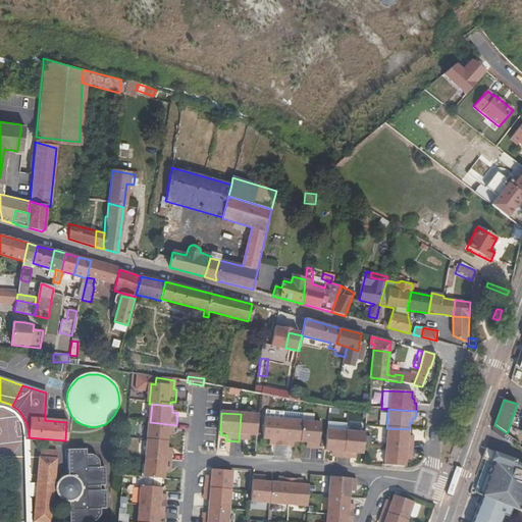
[(260,416),(241,414),(239,441),(247,441),(247,439),(252,440),(252,437),(258,437),(260,416)]
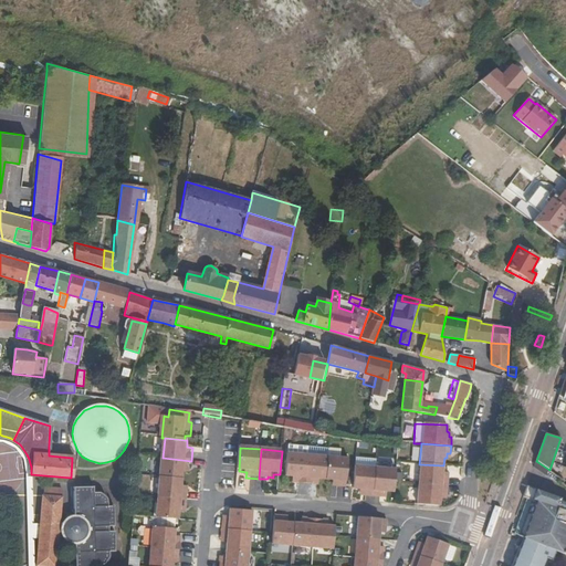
[(297,481),(297,484),(306,484),(308,456),(289,454),(286,478),(293,479),(293,480),(297,481)]
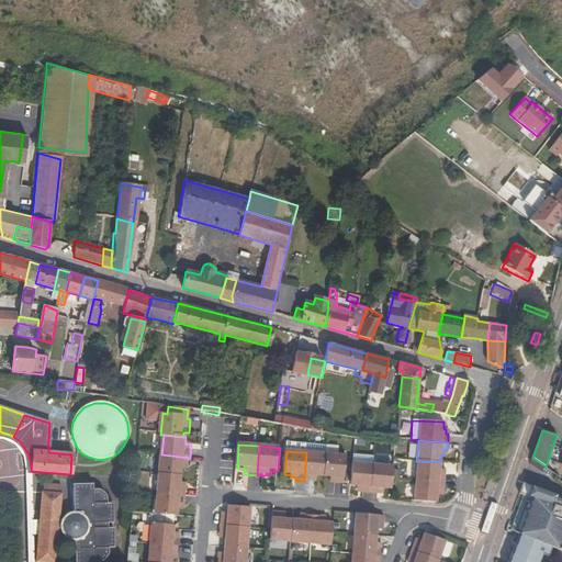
[(317,476),(325,478),(326,454),(306,452),(304,481),(313,482),(313,479),(317,480),(317,476)]
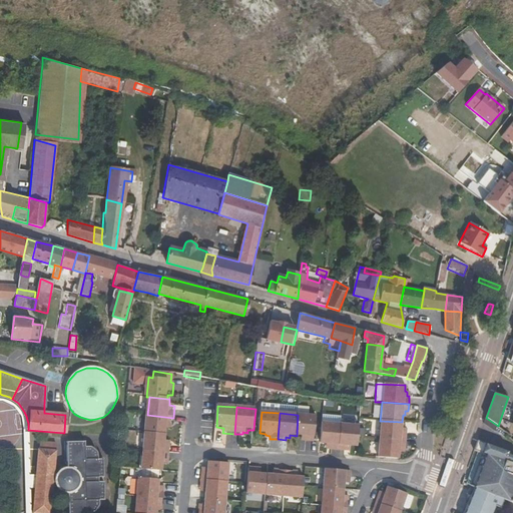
[(172,430),(173,418),(147,415),(145,433),(166,435),(166,430),(172,430)]
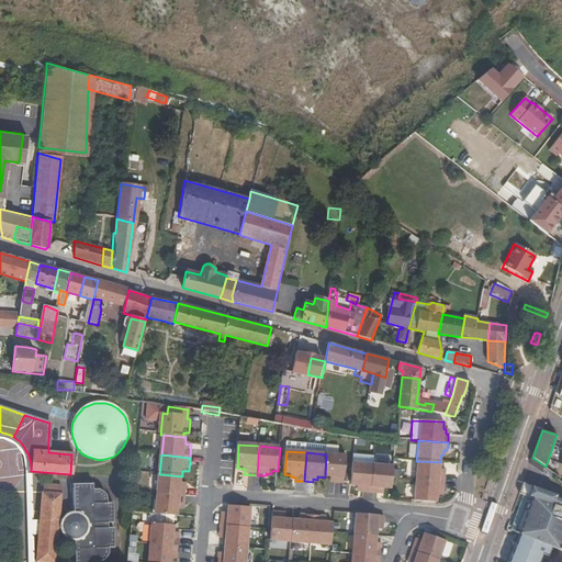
[(345,484),(347,456),(326,454),(325,478),(332,478),(332,480),(336,481),(336,484),(345,484)]
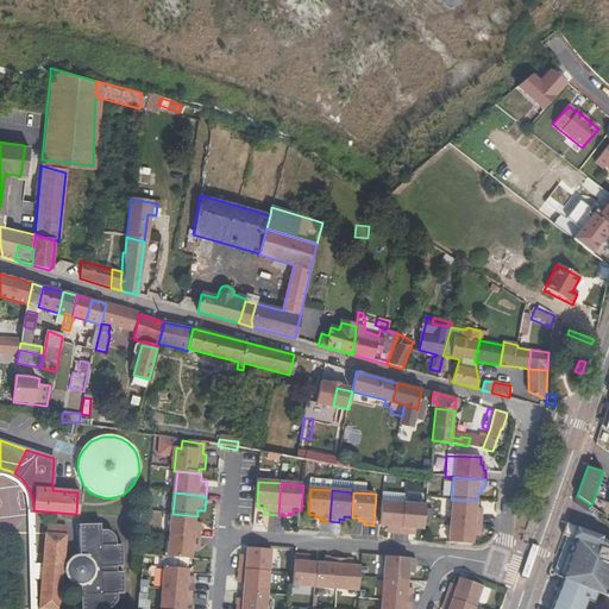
[(591,506),(577,496),(573,503),(586,512),(591,506)]
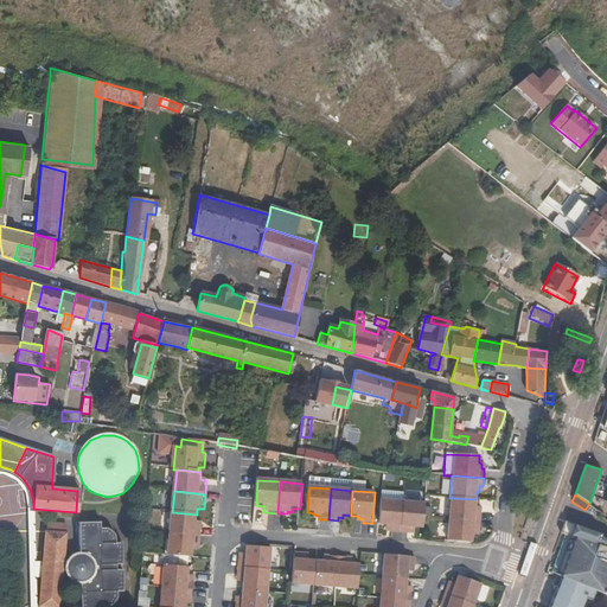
[(474,506),(475,499),(449,498),(448,519),(479,522),(480,512),(478,512),(478,506),(474,506)]
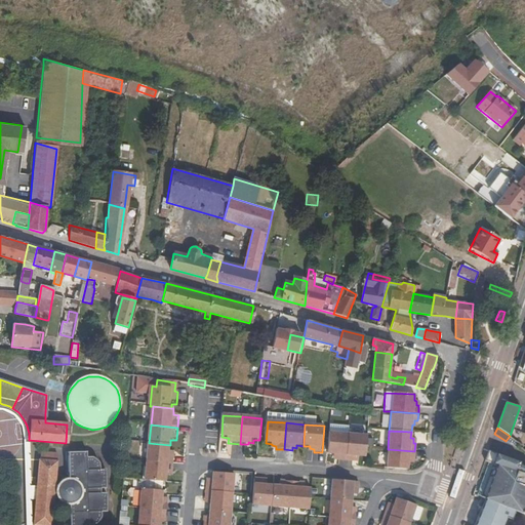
[(338,459),(347,460),(349,434),(329,432),(328,454),(334,454),(334,457),(339,458),(338,459)]
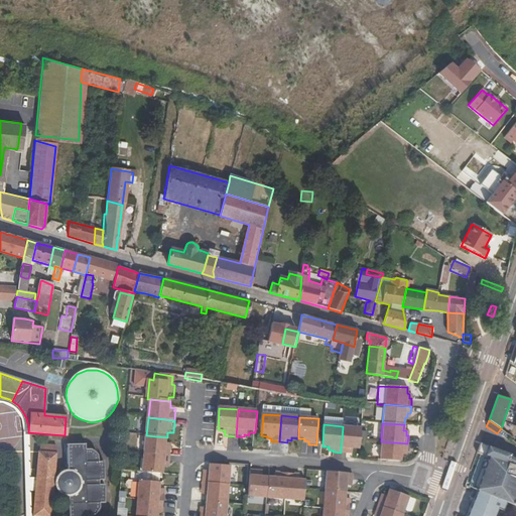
[(354,448),(360,448),(360,439),(361,427),(343,426),(341,453),(353,454),(354,448)]
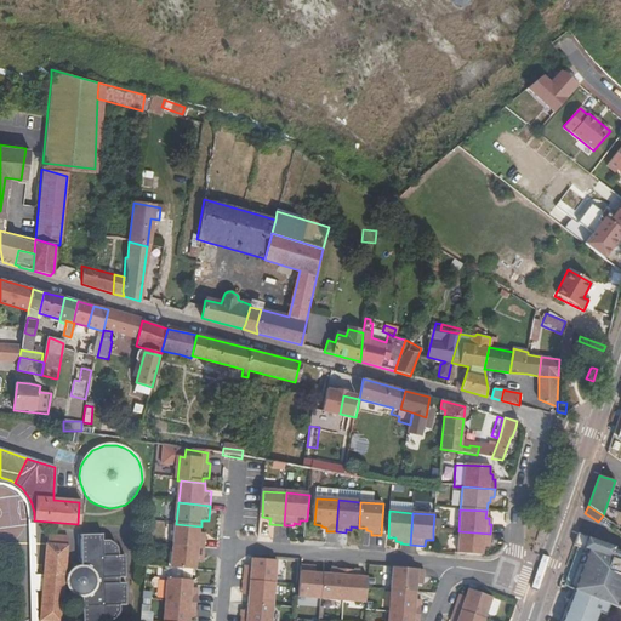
[(200,535),(201,527),(176,524),(175,547),(206,550),(206,541),(204,541),(205,535),(200,535)]
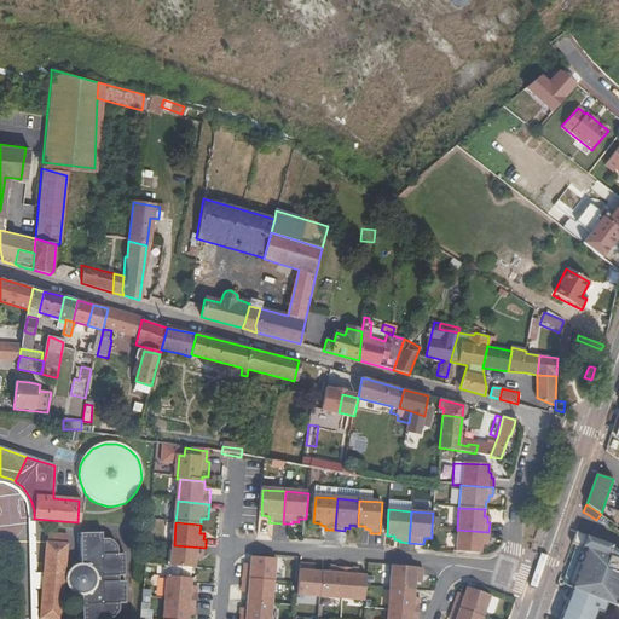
[(489,532),(457,530),(456,550),(481,554),(481,545),(485,544),(485,539),(489,539),(489,532)]
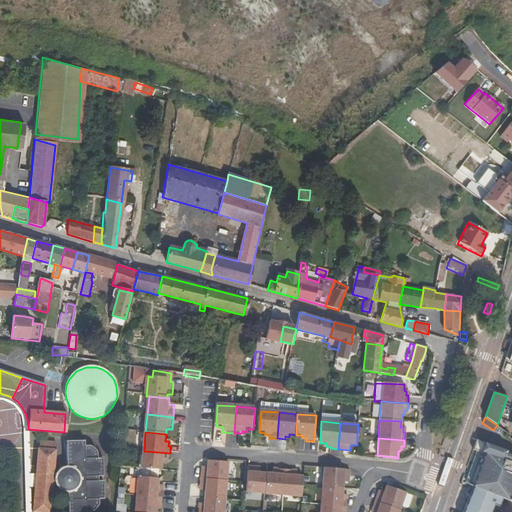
[(468,485),(502,498),(511,502),(511,453),(506,452),(507,450),(477,439),(473,449),(480,451),(468,485)]
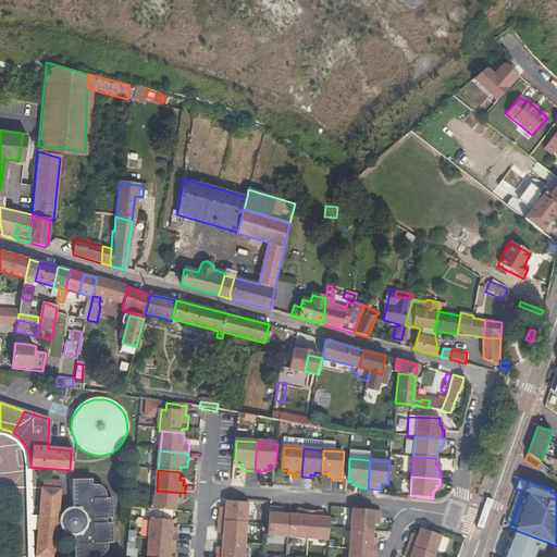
[(64,532),(66,534),(72,536),(72,556),(101,556),(102,556),(104,555),(107,552),(108,544),(112,544),(112,523),(106,523),(106,519),(111,519),(111,498),(106,498),(106,493),(103,490),(99,486),(97,485),(91,485),(90,479),(70,480),(70,492),(71,508),(69,509),(62,516),(58,516),(57,524),(62,525),(62,528),(64,532)]
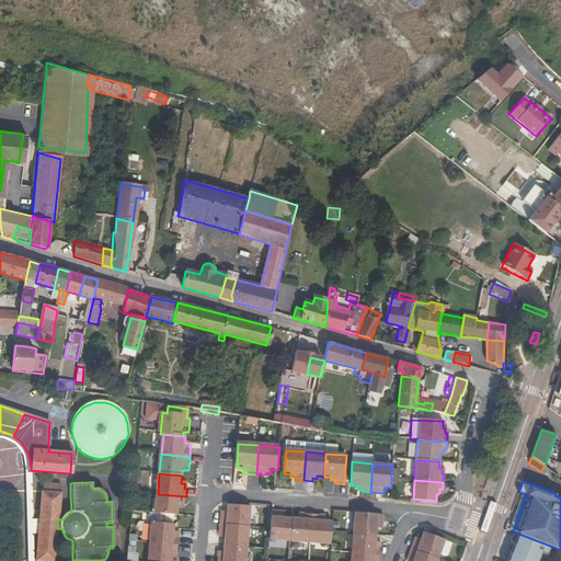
[(38,560),(54,560),(57,528),(58,519),(60,493),(43,491),(35,560),(38,560)]
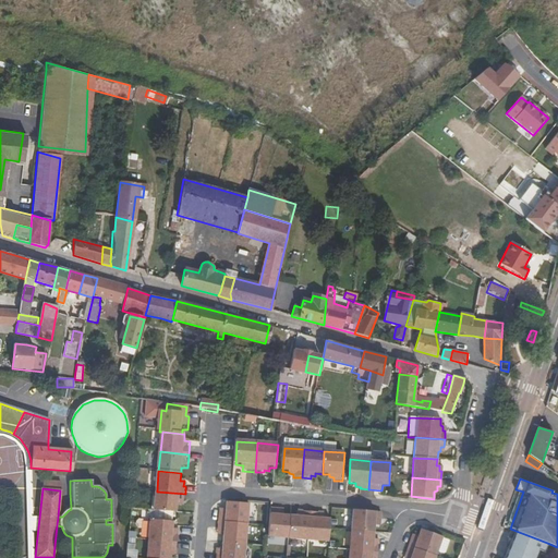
[(184,504),(185,494),(157,492),(155,511),(178,513),(178,507),(181,507),(181,504),(184,504)]
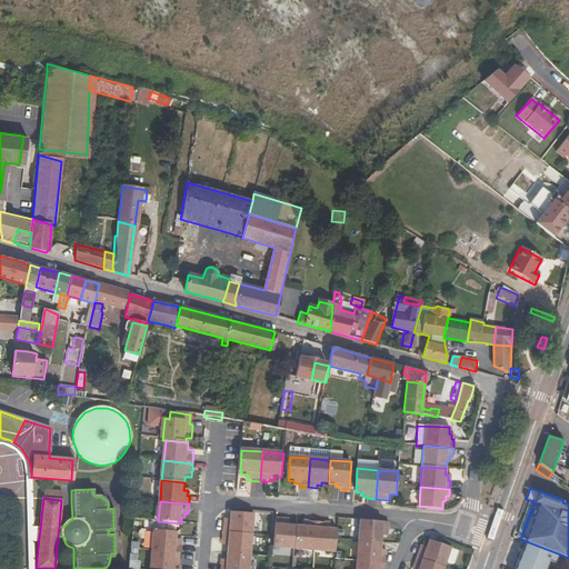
[(225,525),(225,533),(252,536),(255,517),(231,515),(231,521),(228,521),(229,526),(225,525)]
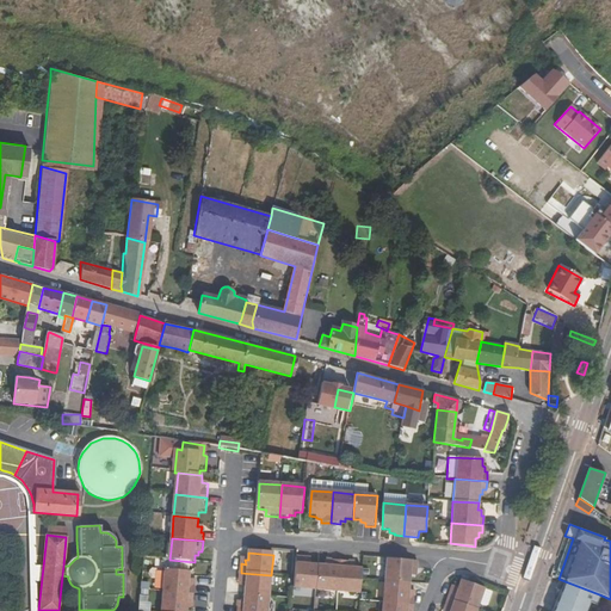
[(306,559),(296,557),(295,578),(294,590),(315,591),(318,566),(310,565),(310,563),(306,562),(306,559)]
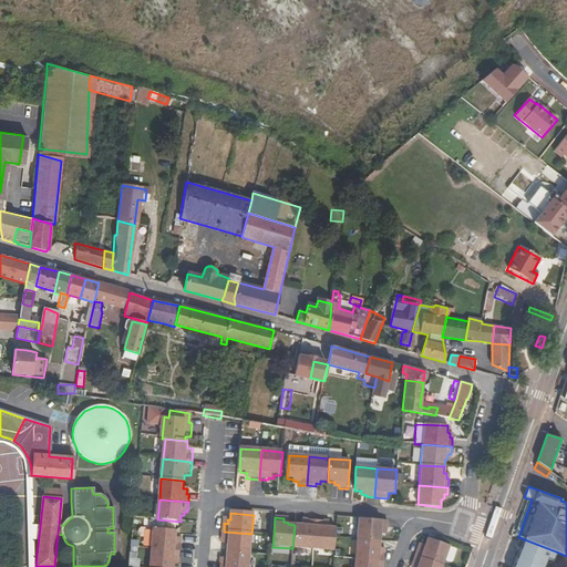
[(359,518),(357,539),(380,542),(381,534),(384,534),(384,529),(388,529),(388,521),(359,518)]
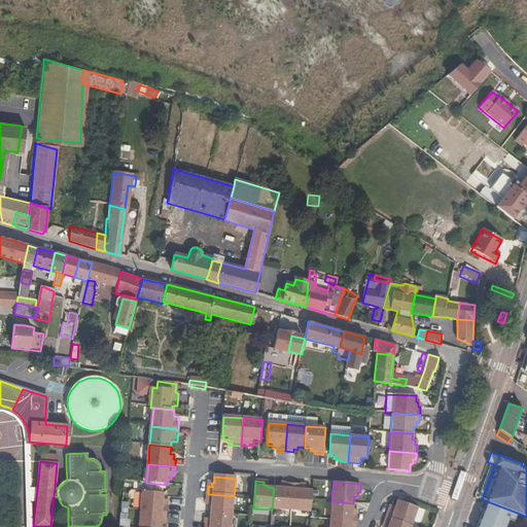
[(272,510),(291,512),(293,484),(285,484),(285,486),(281,486),(281,488),(274,488),(272,510)]
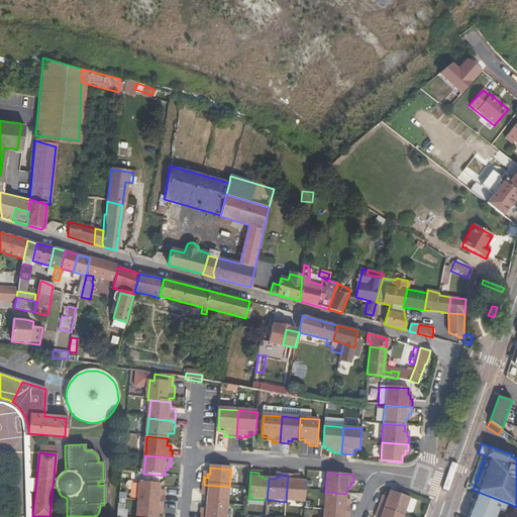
[(286,502),(304,503),(305,491),(306,482),(299,481),(300,479),(295,478),(296,476),(288,475),(286,502)]
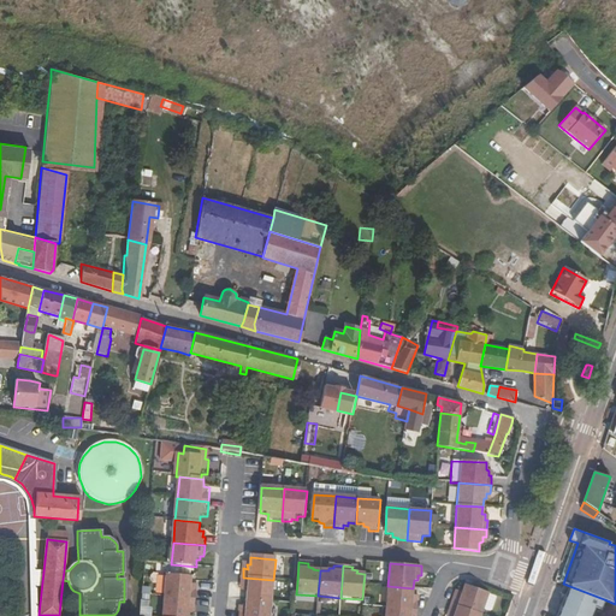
[(167,576),(165,597),(196,600),(197,591),(194,591),(195,586),(191,585),(191,579),(167,576)]
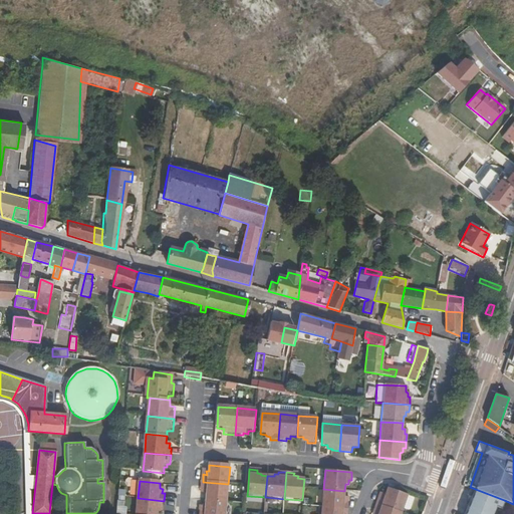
[(207,495),(206,501),(227,502),(228,484),(203,482),(202,490),(205,491),(205,495),(207,495)]
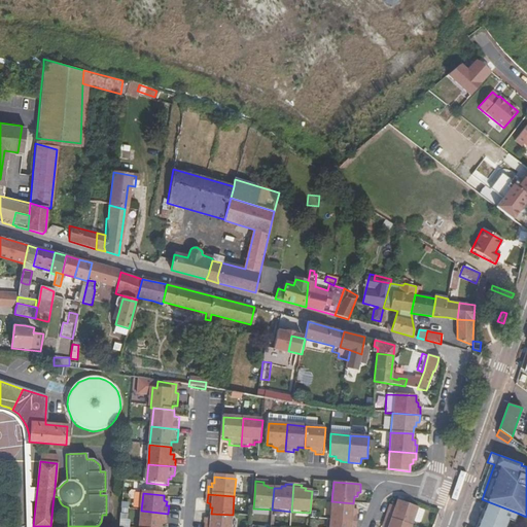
[(388,511),(386,517),(412,526),(414,521),(422,523),(426,511),(397,499),(395,506),(393,505),(391,512),(388,511)]
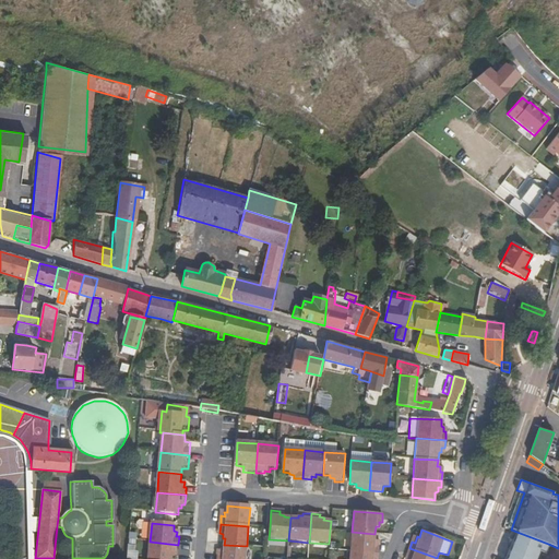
[(548,544),(511,530),(508,538),(512,540),(504,558),(535,558),(538,550),(544,552),(548,544)]
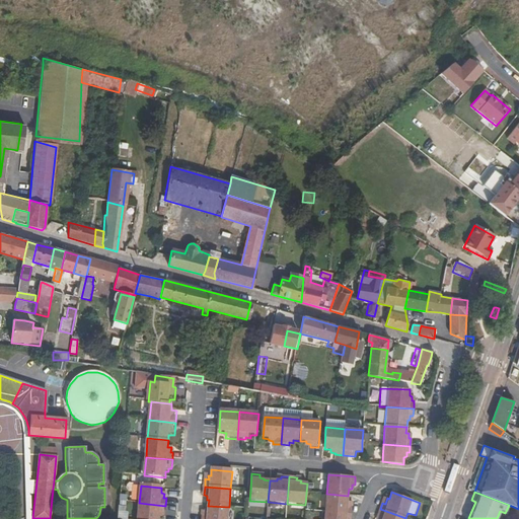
[(348,501),(348,496),(326,494),(325,512),(352,514),(353,507),(350,506),(351,502),(348,501)]
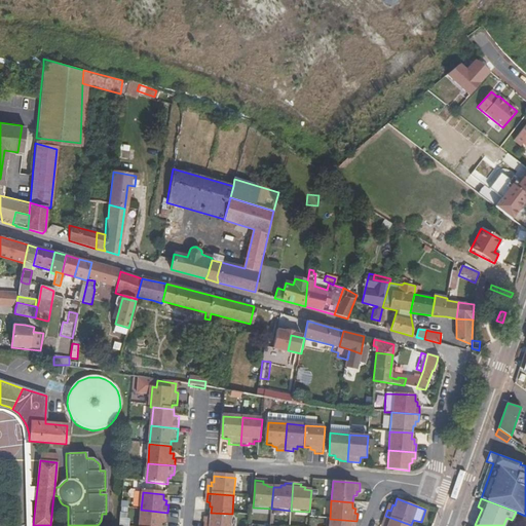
[(141,510),(139,525),(160,525),(161,525),(164,525),(164,521),(167,521),(167,513),(141,510)]
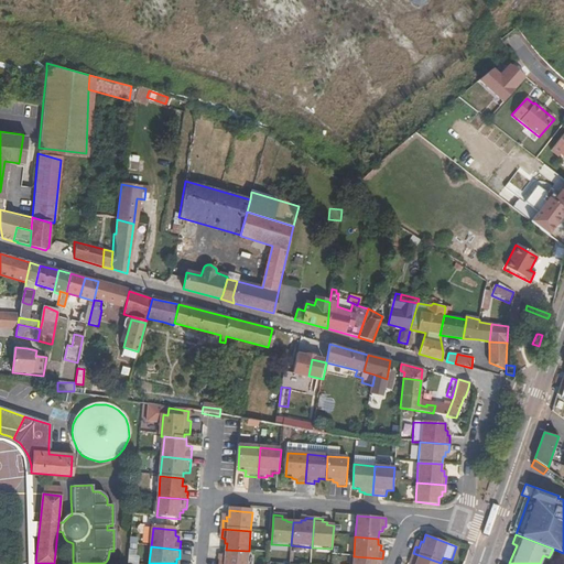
[(219,561),(219,563),(247,563),(249,551),(226,550),(225,556),(223,556),(223,561),(219,561)]
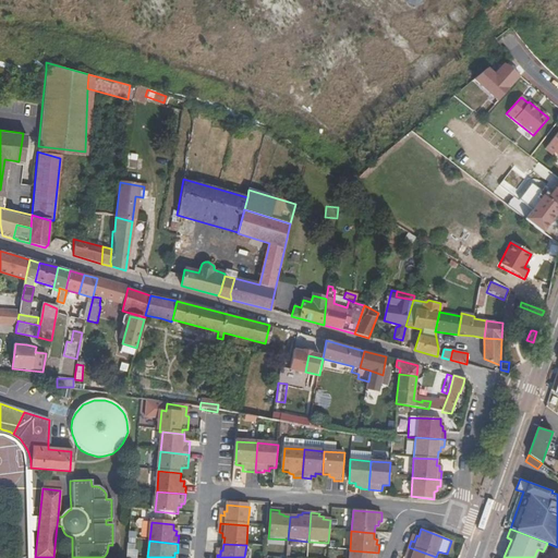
[(125,557),(129,557),(135,557),(137,547),(126,546),(125,557)]
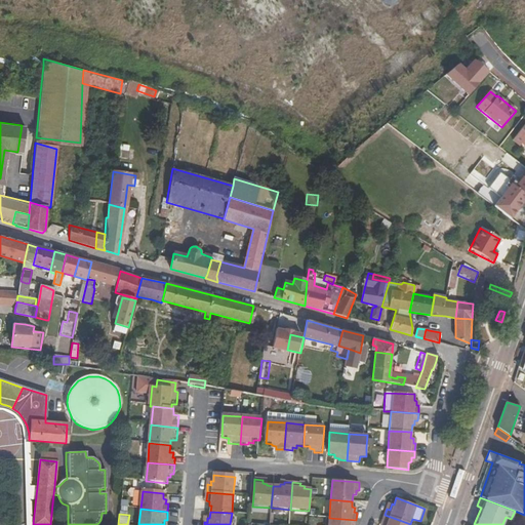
[(409,524),(410,524),(385,515),(382,522),(385,523),(384,524),(409,524)]
